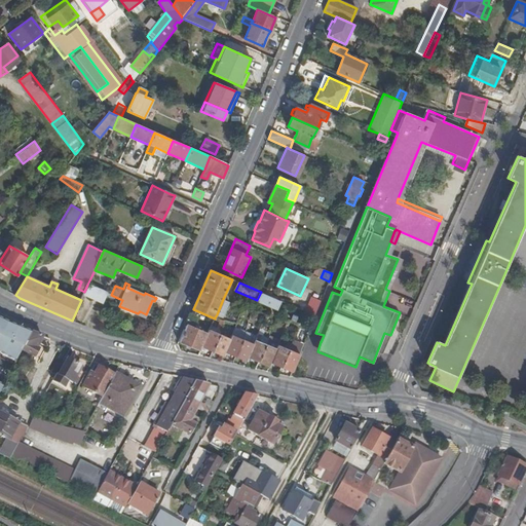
[(87,285),(84,292),(84,294),(103,302),(107,293),(87,285)]
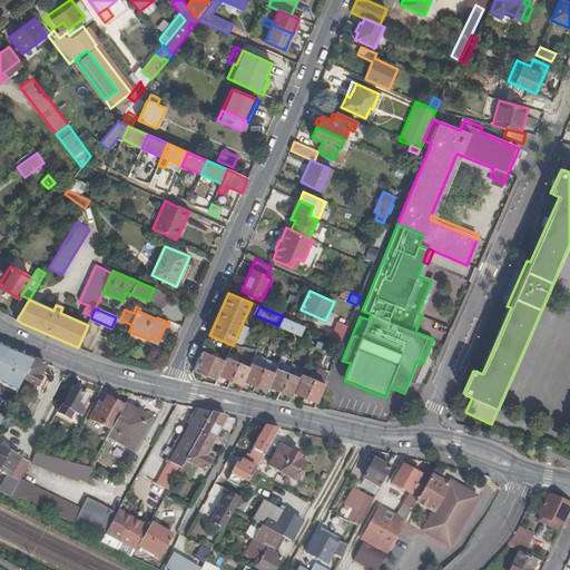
[(283,316),(278,325),(301,335),(302,331),(306,332),(308,327),(283,316)]
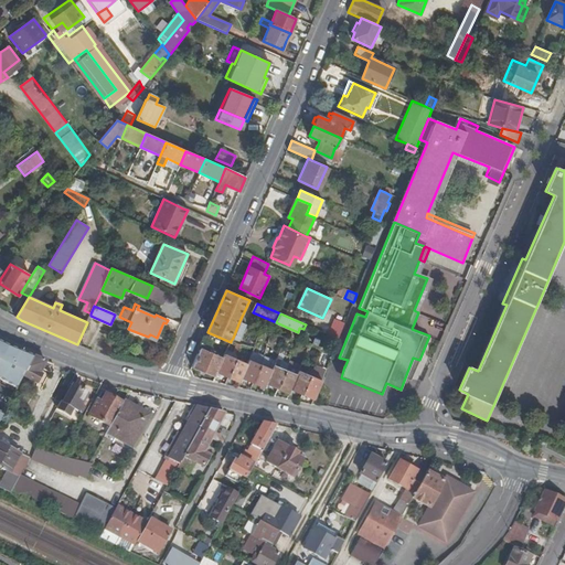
[(345,321),(338,318),(330,336),(339,340),(345,321)]
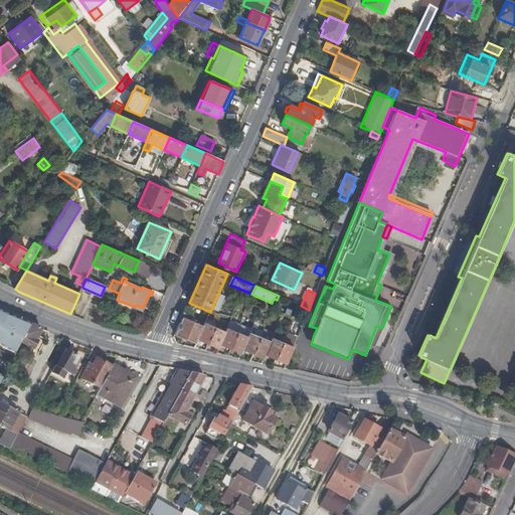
[(218,293),(212,308),(218,311),(225,296),(218,293)]
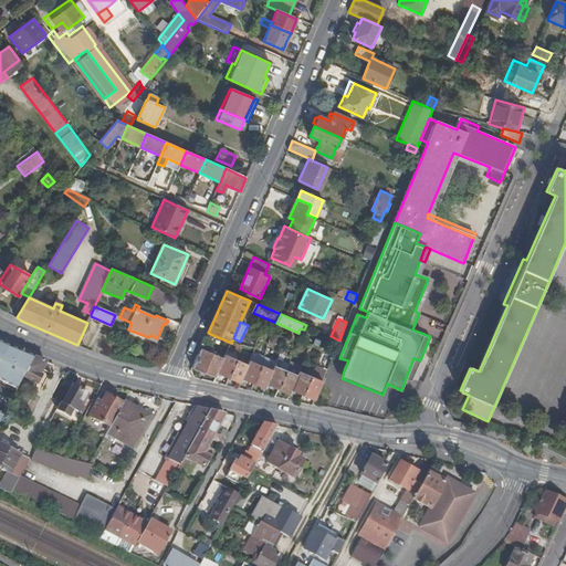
[(223,359),(218,373),(221,374),(229,377),(237,359),(233,358),(238,344),(231,342),(231,343),(223,359)]
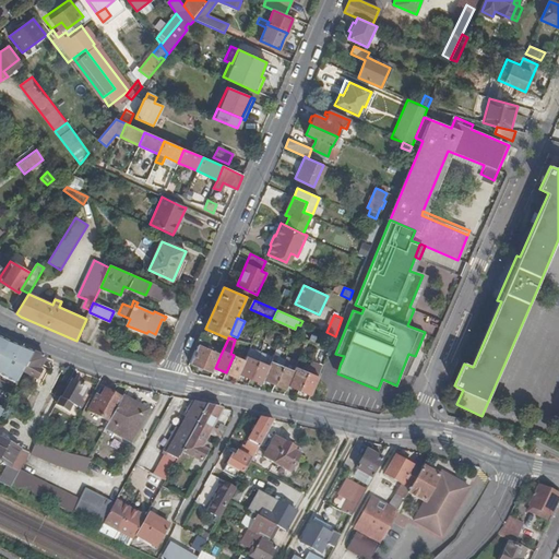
[(0,339),(0,376),(16,384),(24,372),(34,354),(13,345),(0,339)]
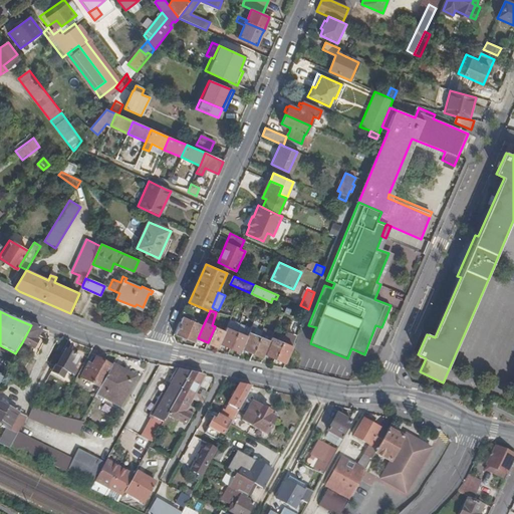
[(183,316),(175,333),(183,336),(188,338),(196,341),(197,340),(198,338),(203,326),(194,322),(195,319),(192,318),(191,320),(183,316)]
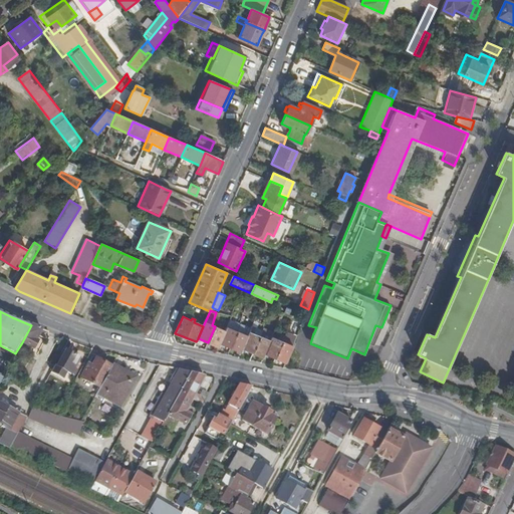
[(215,326),(208,342),(215,345),(219,347),(220,345),(220,343),(225,331),(218,328),(221,321),(218,320),(215,326)]
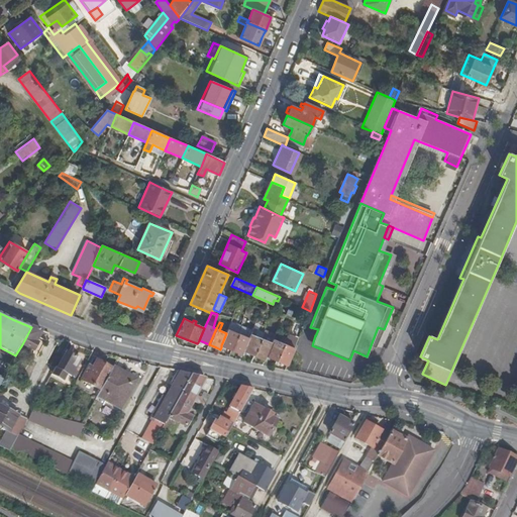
[(236,332),(238,326),(231,323),(228,329),(236,332)]
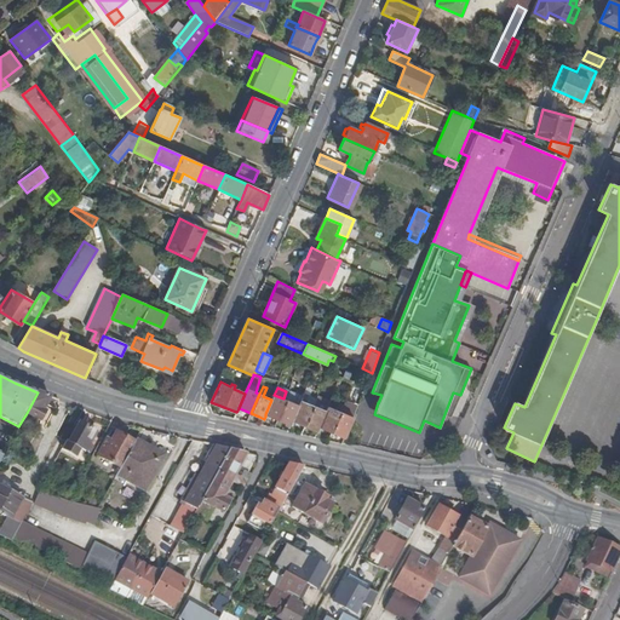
[(265,414),(279,419),(290,392),(286,391),(283,399),(274,395),(271,400),(265,414)]
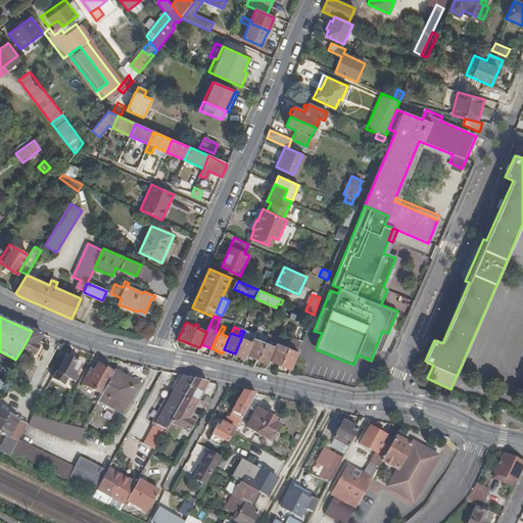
[(37,346),(43,335),(32,331),(22,348),(35,355),(39,347),(37,346)]
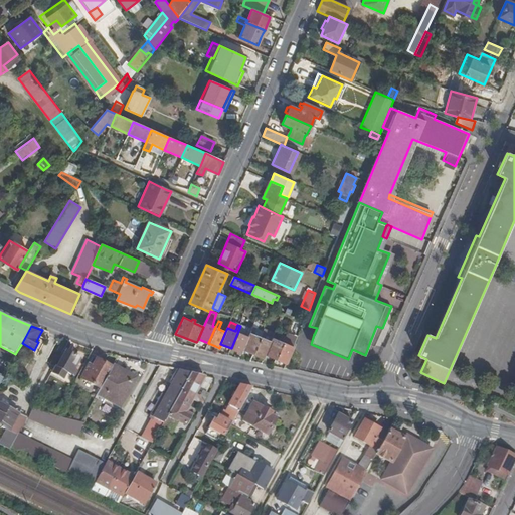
[(242,352),(243,349),(248,337),(240,333),(242,327),(240,326),(231,348),(241,353),(242,352)]
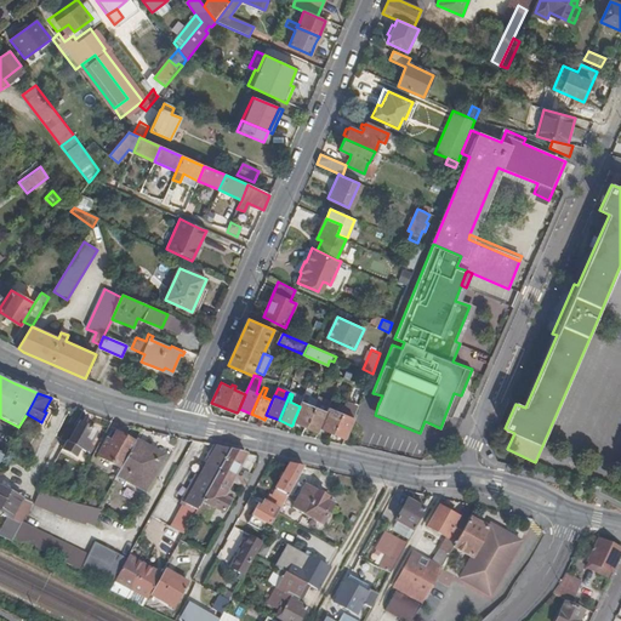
[(461,396),(454,393),(445,415),(453,417),(461,396)]
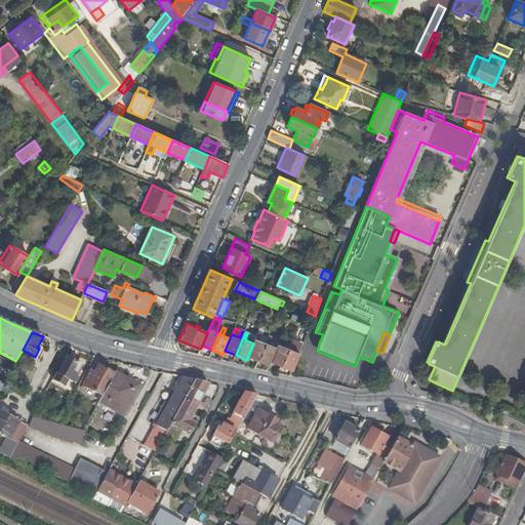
[(252,358),(258,361),(269,338),(266,336),(263,342),(255,339),(253,344),(248,356),(252,358)]
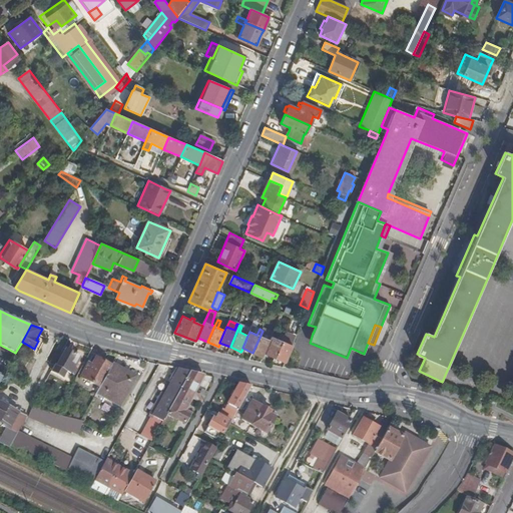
[(263,357),(265,354),(270,341),(263,338),(265,332),(263,331),(252,353),(260,356),(263,357)]
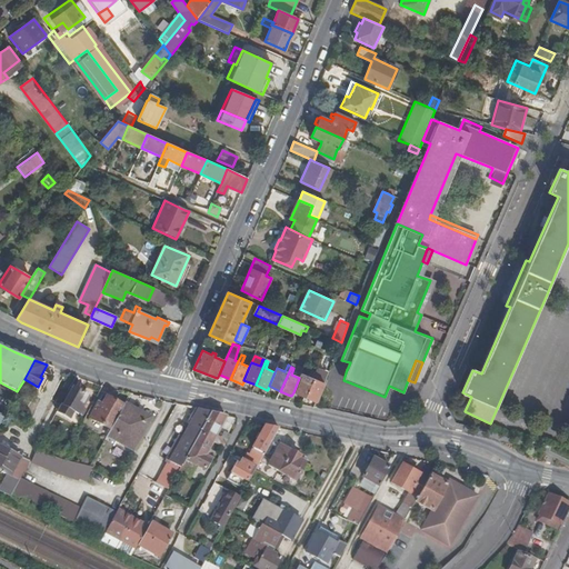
[(293,392),(305,397),(316,371),(312,370),(309,377),(301,373),(299,378),(293,392)]
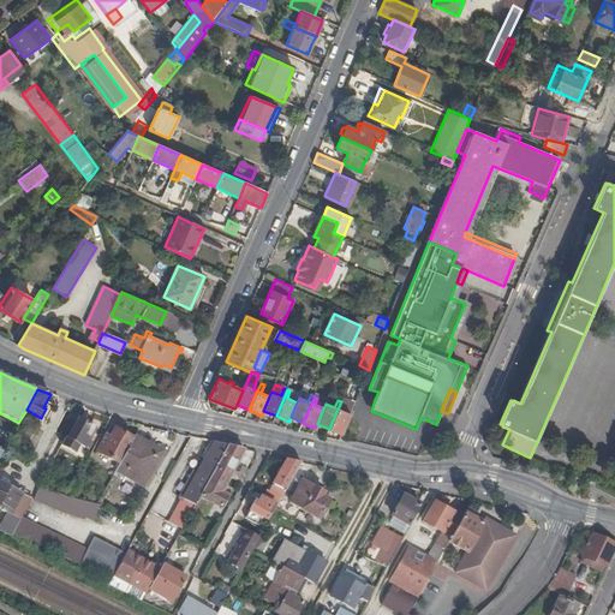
[(329,429),(342,435),(350,415),(341,410),(344,402),(341,401),(329,429)]
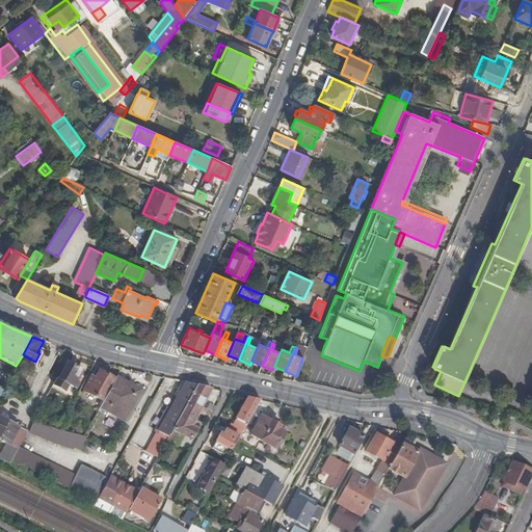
[(57,378),(54,386),(65,392),(70,386),(74,388),(75,388),(77,389),(80,382),(77,381),(83,371),(69,363),(59,379),(57,378)]
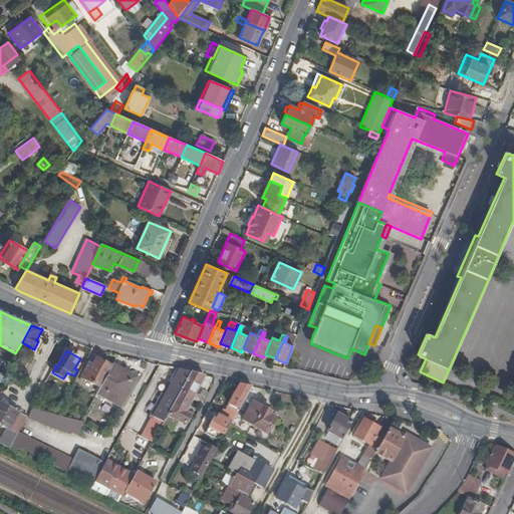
[(99,388),(111,366),(96,358),(93,365),(89,363),(81,377),(99,388)]
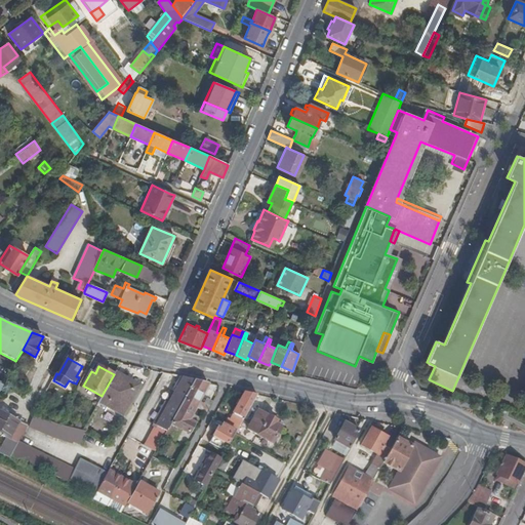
[(139,385),(115,371),(114,374),(102,396),(98,402),(123,416),(139,385)]
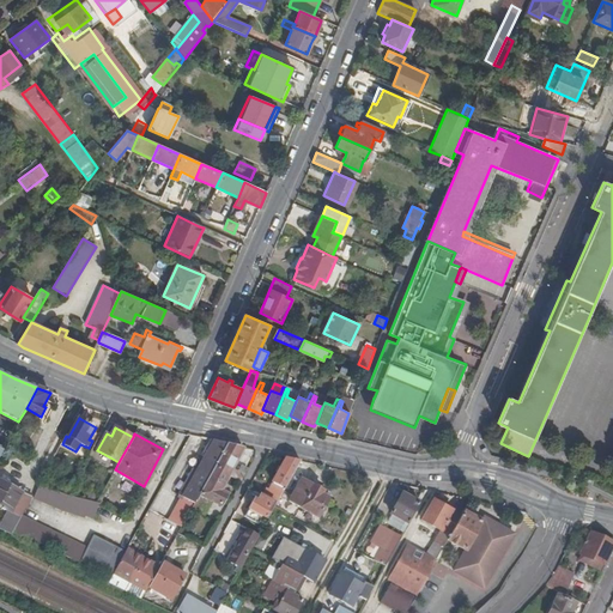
[(200,496),(214,468),(228,444),(211,439),(210,442),(206,444),(205,447),(208,448),(207,451),(204,449),(200,456),(204,457),(196,471),(193,469),(178,496),(194,505),(200,496)]
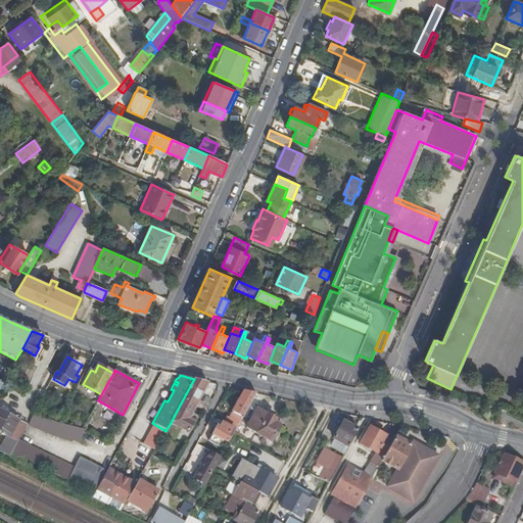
[(194,406),(205,412),(210,401),(205,398),(203,402),(197,400),(205,385),(208,387),(209,382),(194,379),(183,399),(194,406)]
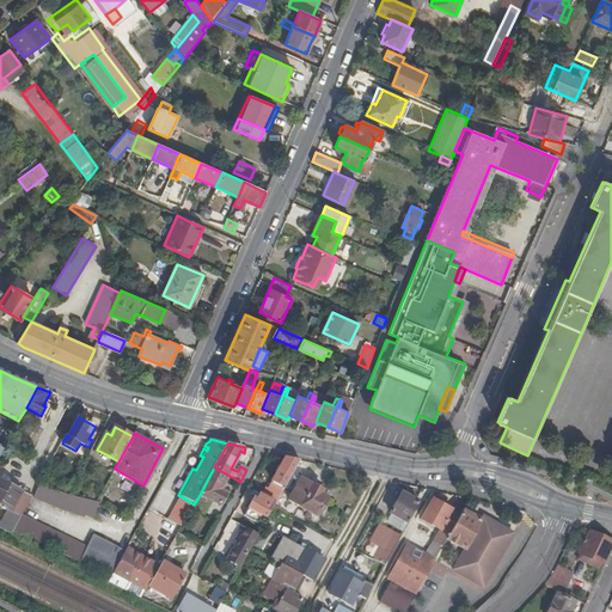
[(276,503),(300,460),(287,457),(273,483),(274,484),(270,490),(268,488),(263,496),(274,502),(276,503)]
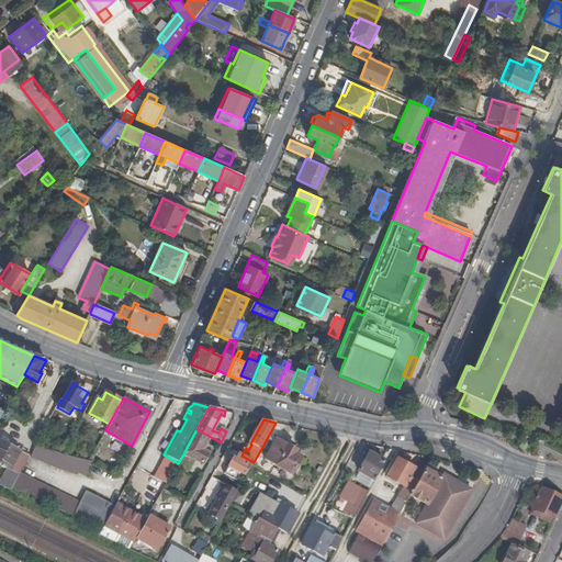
[(201,450),(209,436),(197,429),(183,454),(197,461),(202,464),(208,454),(201,450)]
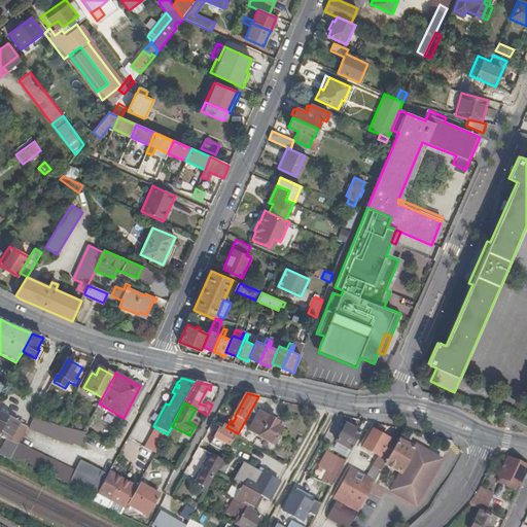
[(278,422),(259,412),(249,430),(274,445),(282,430),(276,426),(278,422)]
